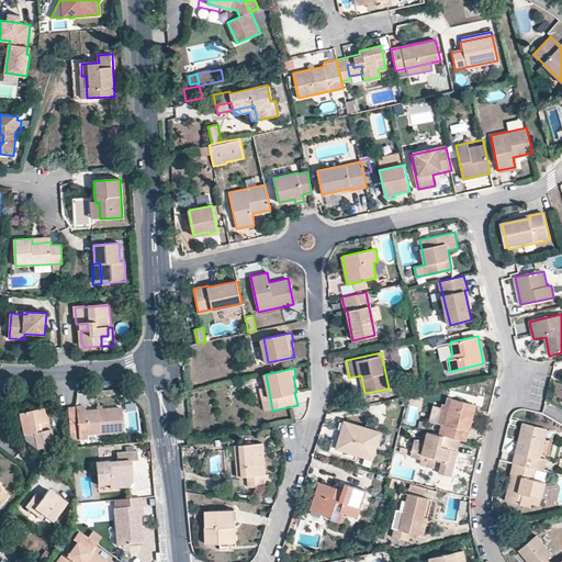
[(441,424),(439,435),(459,440),(464,441),(474,405),(451,398),(450,407),(445,425),(441,424)]
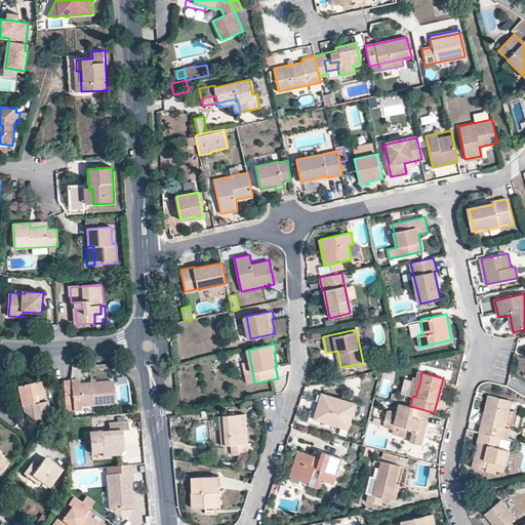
[(116,402),(114,379),(80,382),(79,378),(64,380),(66,411),(82,410),(81,405),(116,402)]
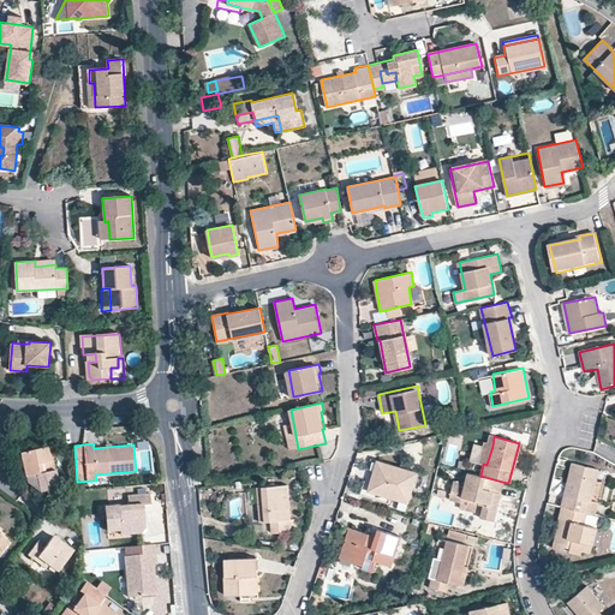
[(483,464),(487,465),(493,446),(485,443),(479,464),(483,464)]
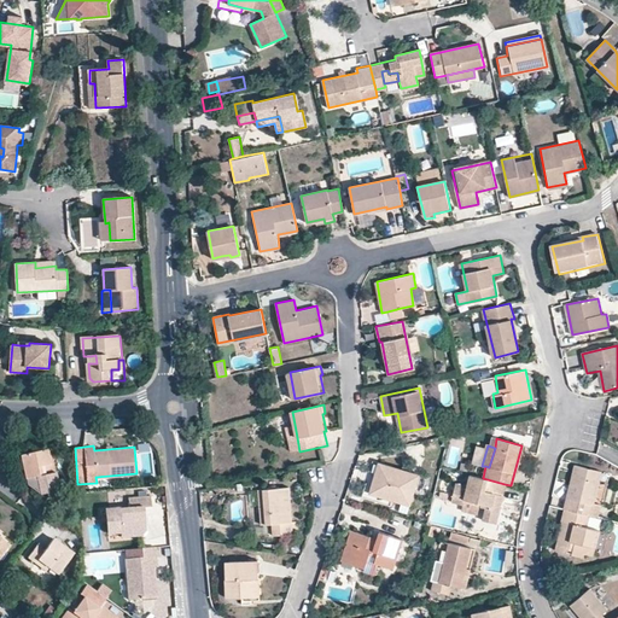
[(48,461),(46,448),(19,453),(24,476),(35,474),(39,491),(47,490),(47,491),(65,489),(62,474),(56,476),(52,460),(48,461)]
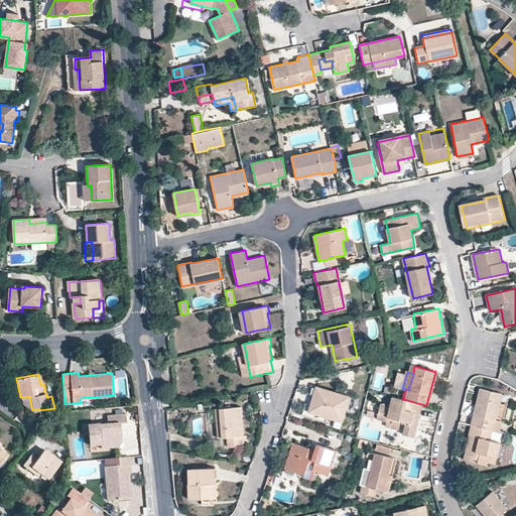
[(308,411),(341,421),(348,396),(316,387),(308,411)]
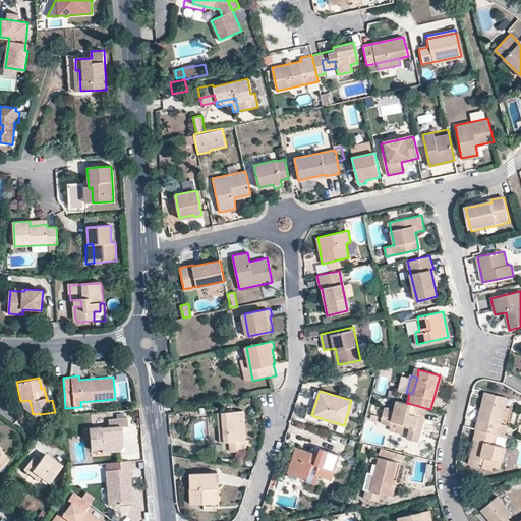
[(475,429),(498,435),(507,397),(484,392),(475,429)]
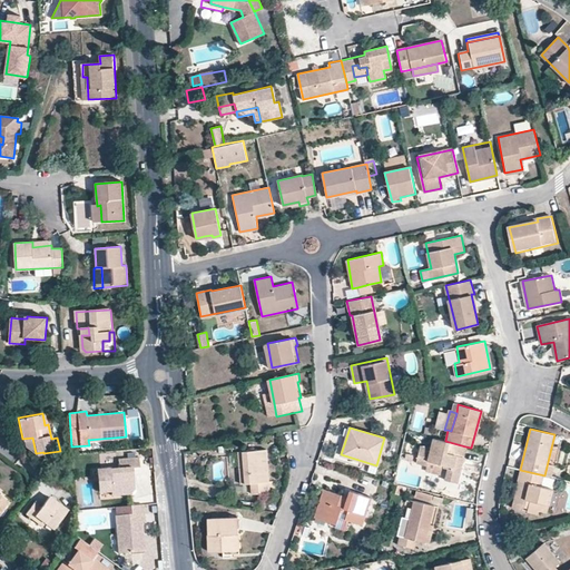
[(457,483),(465,446),(445,441),(433,438),(430,448),(421,445),(415,462),(426,465),(428,460),(442,463),(449,465),(444,480),(457,483)]
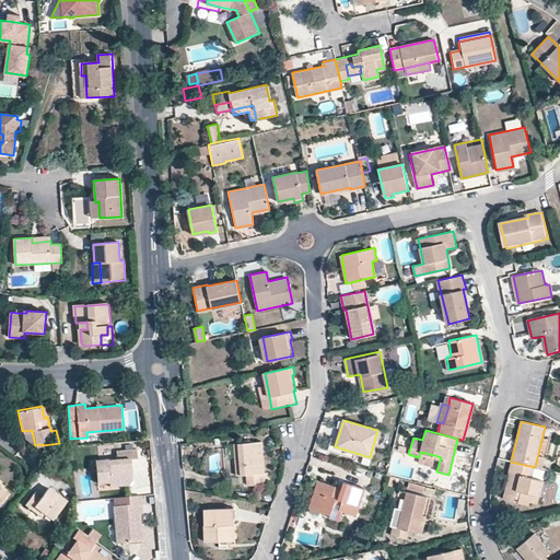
[(266,481),(265,474),(263,443),(235,445),(237,477),(247,476),(248,487),(266,486),(266,481)]
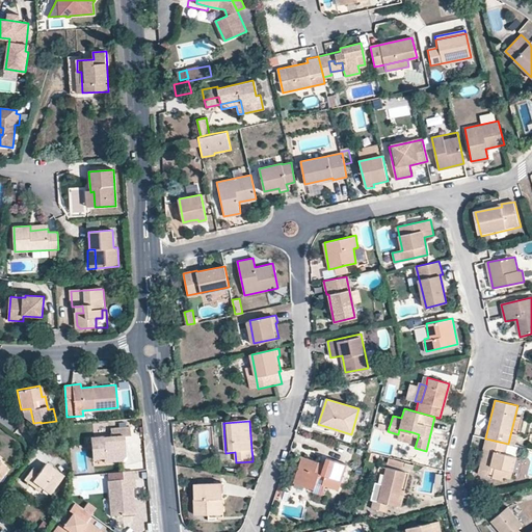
[(125,436),(131,435),(130,427),(111,429),(112,437),(92,439),(94,458),(105,457),(105,461),(122,461),(126,457),(125,436)]
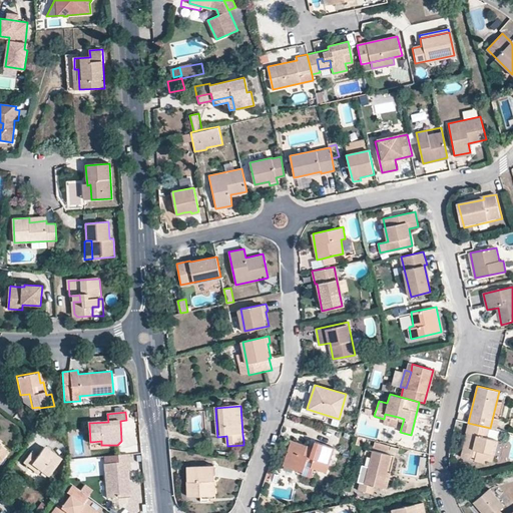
[(396,426),(398,417),(385,414),(384,419),(383,423),(396,426)]
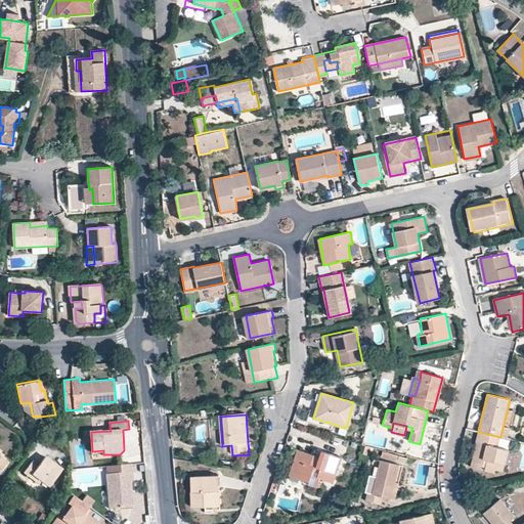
[(498,446),(500,437),(478,432),(476,441),(477,441),(473,462),(482,464),(483,459),(487,460),(484,470),(494,473),(495,468),(503,470),(508,449),(498,446)]
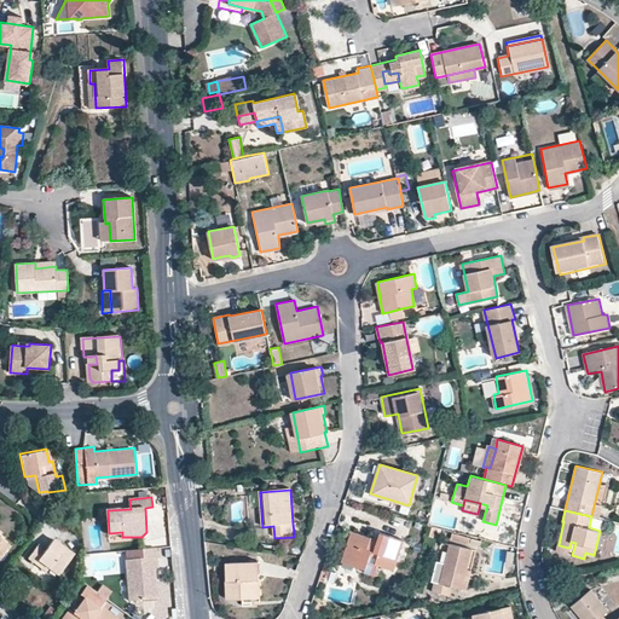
[(366,549),(370,537),(351,532),(343,555),(366,562),(369,556),(370,550),(366,549)]
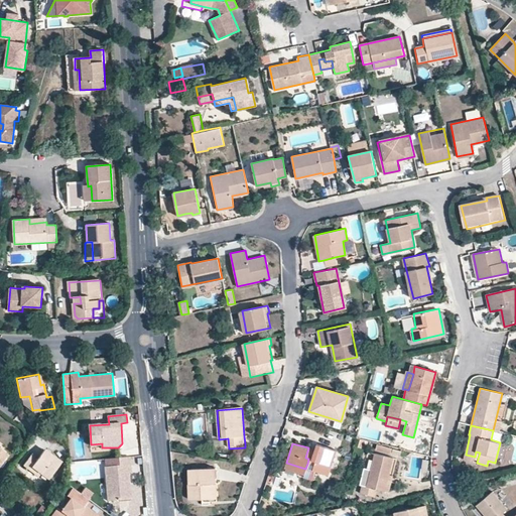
[(315,443),(314,449),(311,460),(314,461),(312,465),(311,471),(327,476),(335,449),(315,443)]
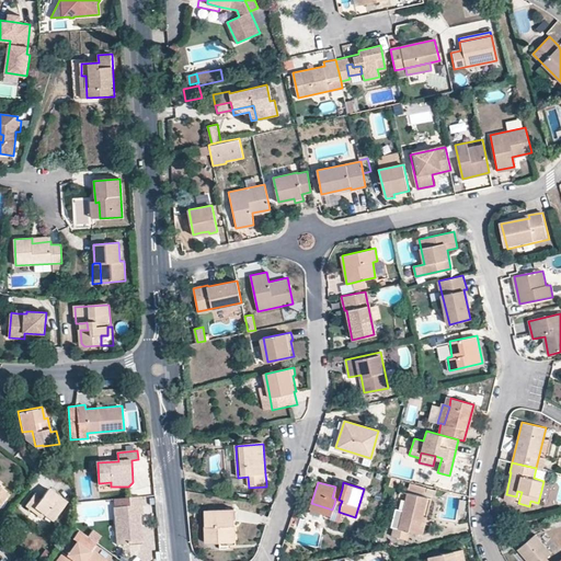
[(411,484),(409,492),(427,497),(430,490),(411,484)]
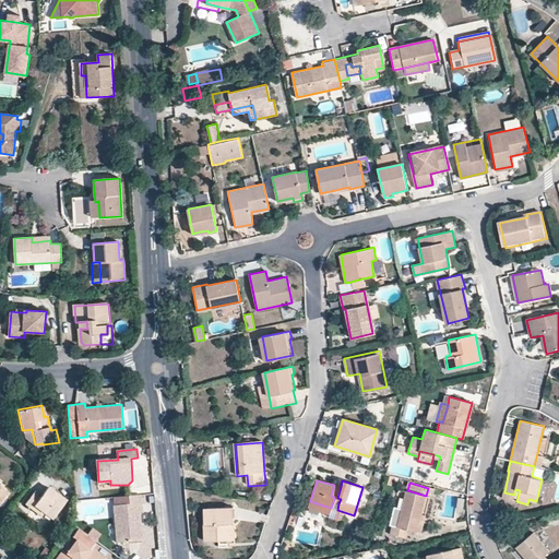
[(337,498),(341,487),(334,485),(331,496),(334,497),(333,502),(339,503),(341,499),(337,498)]
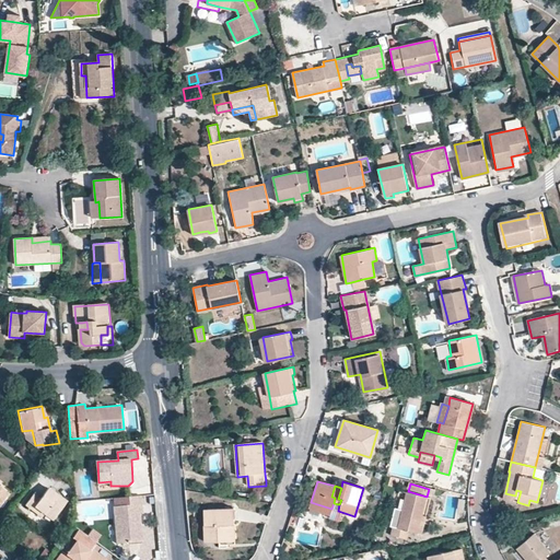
[(35,492),(25,505),(32,510),(34,508),(44,514),(51,521),(66,502),(48,489),(41,498),(35,492)]
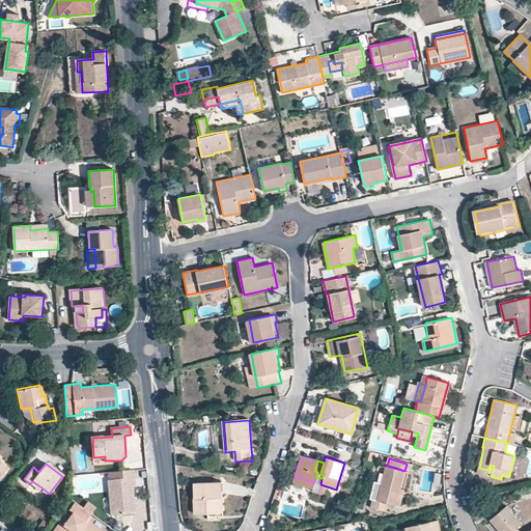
[(388,504),(395,506),(399,488),(404,472),(386,467),(376,501),(372,500),(370,507),(386,511),(388,504)]
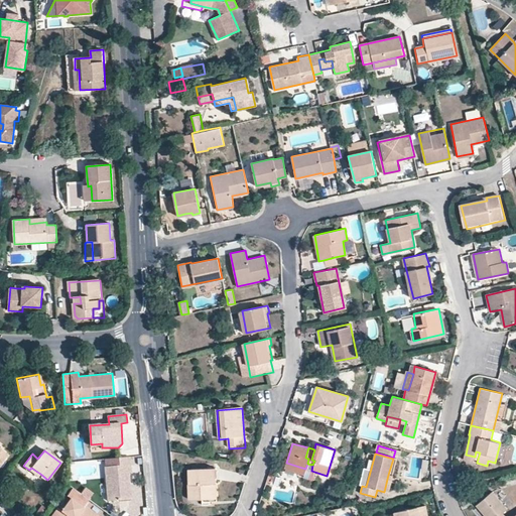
[(131,457),(116,458),(117,465),(105,467),(108,500),(127,499),(126,484),(130,484),(129,473),(132,473),(131,457)]
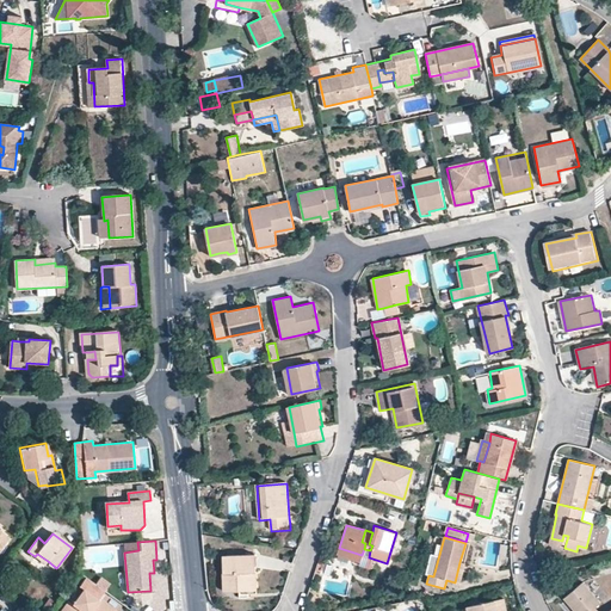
[(139,550),(137,542),(123,543),(124,553),(139,550)]
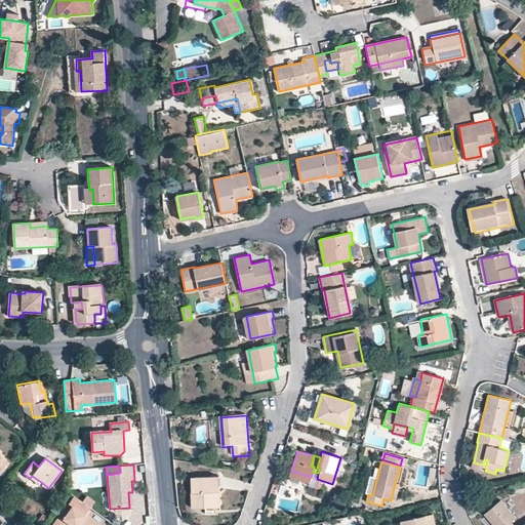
[(311,477),(291,471),(289,476),(309,483),(311,477)]
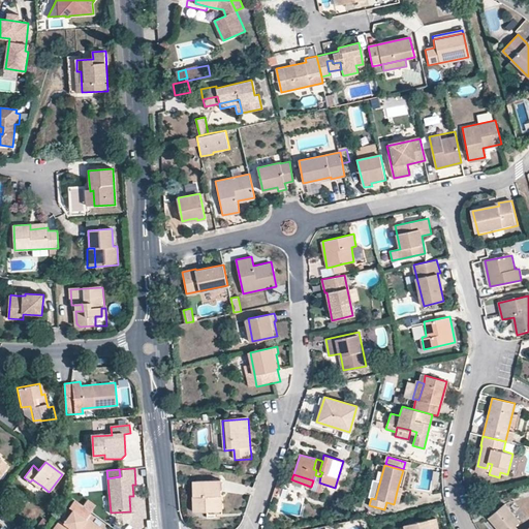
[(32,479),(30,481),(38,489),(41,486),(32,479)]
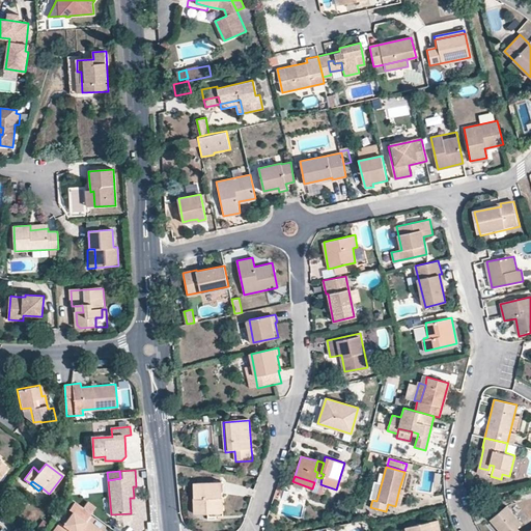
[(200,492),(195,492),(197,515),(217,514),(216,499),(224,499),(223,483),(199,484),(200,492)]
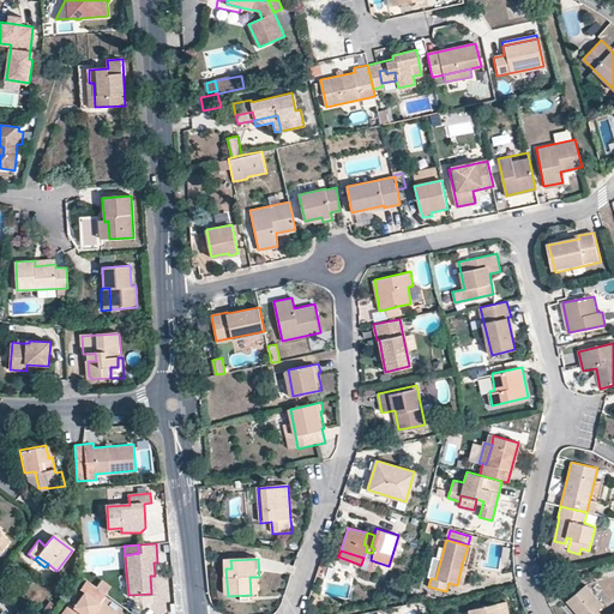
[(462,565),(457,585),(463,587),(468,566),(462,565)]
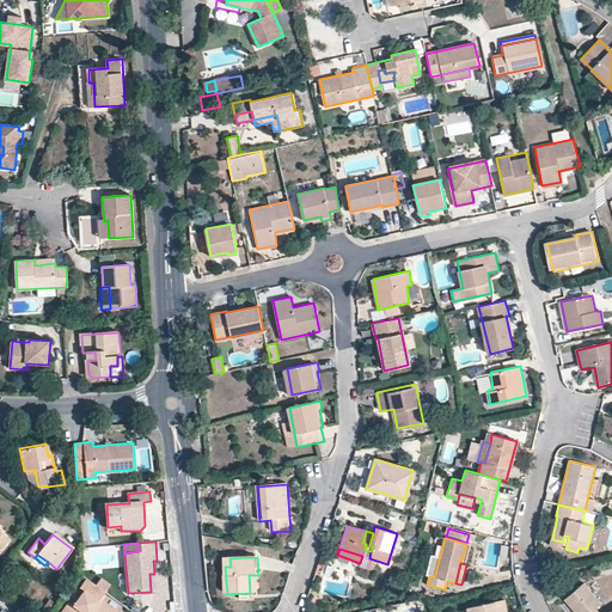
[(105,593),(86,579),(79,591),(83,593),(97,604),(99,600),(105,593)]
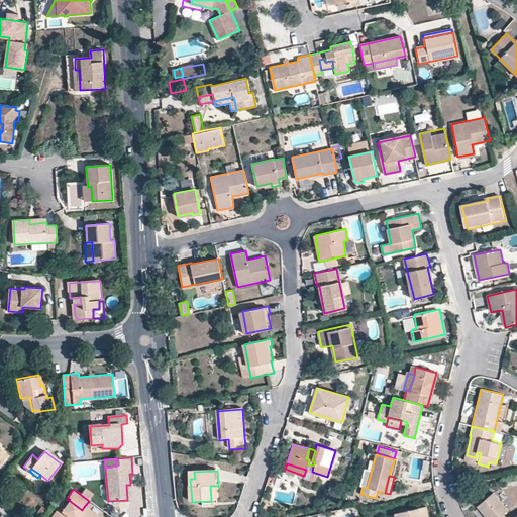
[(506,516),(503,514),(508,510),(493,493),(477,505),(487,516),(506,516)]
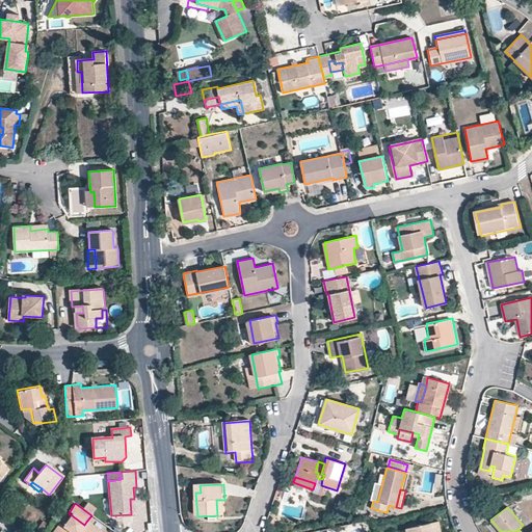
[(100,531),(86,522),(84,525),(72,515),(63,529),(59,526),(54,531),(100,531)]
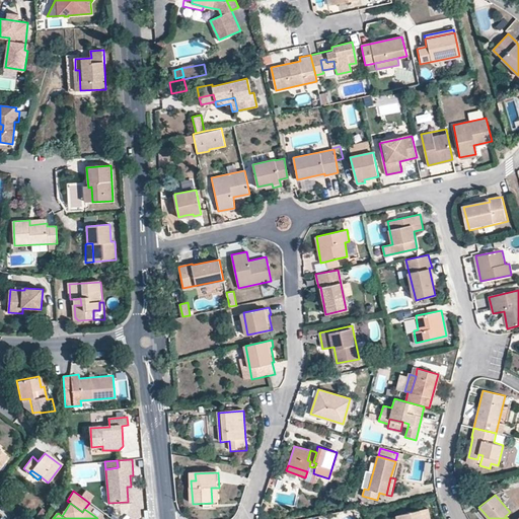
[(429,518),(427,508),(396,515),(397,518),(429,518)]
